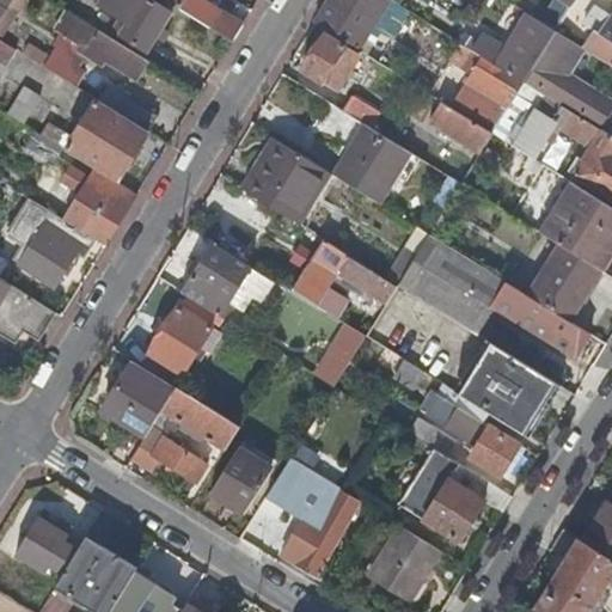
[(0,0),(0,19),(11,4),(12,0),(0,0)]
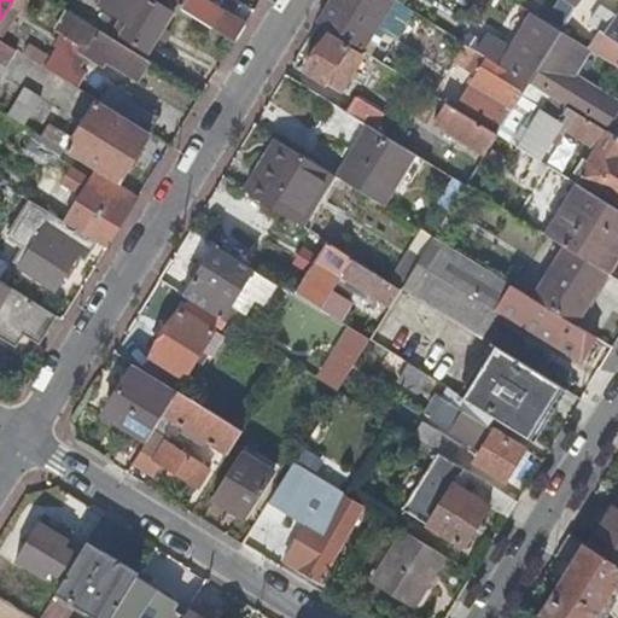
[(116,31),(150,52),(174,11),(153,0),(104,0),(103,4),(124,18),(116,31)]
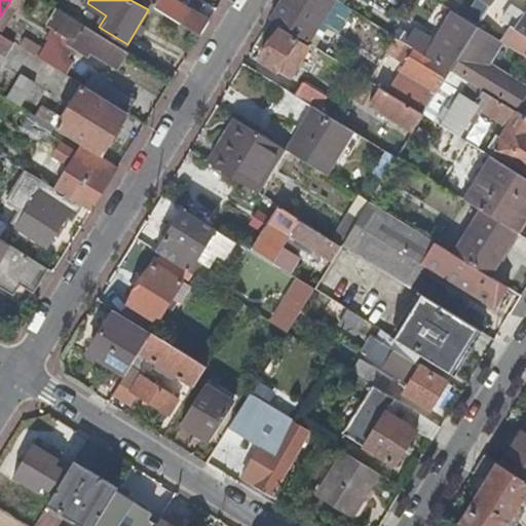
[(143,0),(199,35),(210,20),(191,8),(190,9),(175,0),(143,0)]
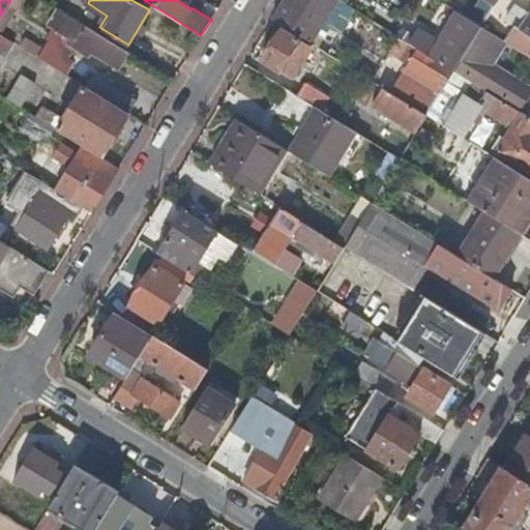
[(311,42),(335,0),(284,0),(272,19),(311,42)]
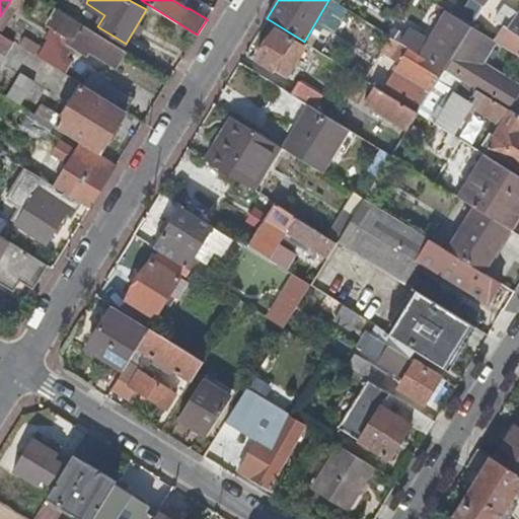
[(118,66),(127,51),(61,9),(55,6),(45,23),(54,28),(38,54),(65,71),(74,58),(69,55),(74,47),(88,56),(92,50),(118,66)]
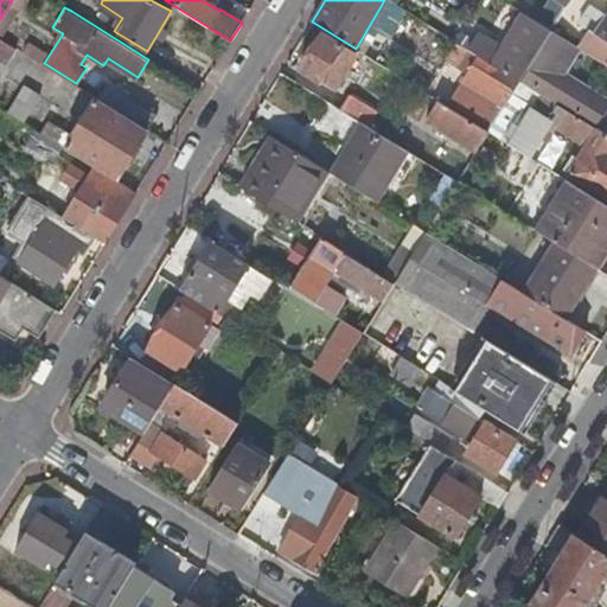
[(503,45),(492,63),(515,77),(519,81),(541,45),(550,30),(535,20),(523,13),(503,45)]
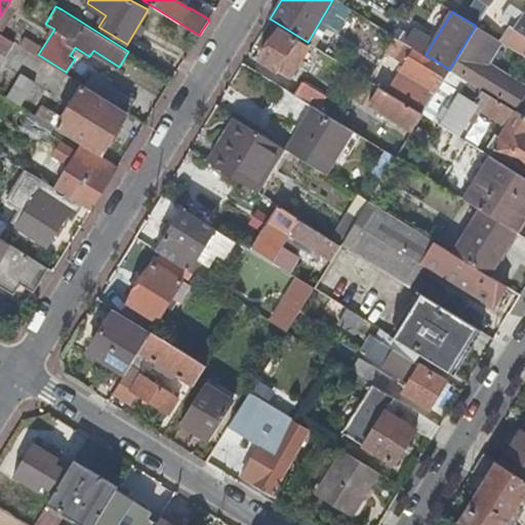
[(415,27),(405,42),(406,42),(412,46),(426,54),(435,39),(415,27)]
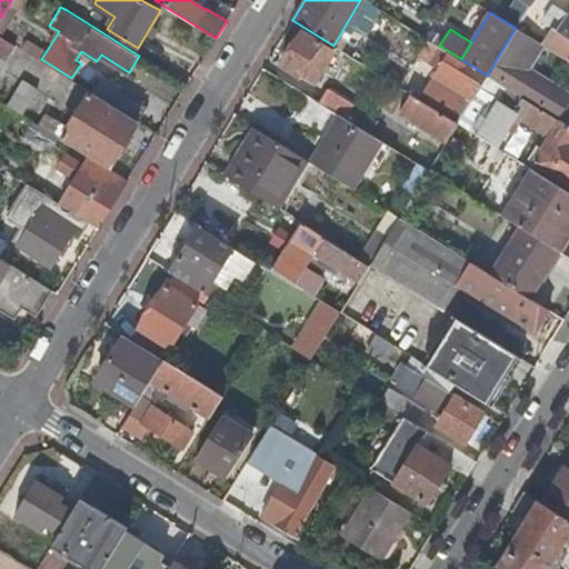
[(336,50),(303,30),(281,66),(300,77),(301,76),(315,83),(336,50)]
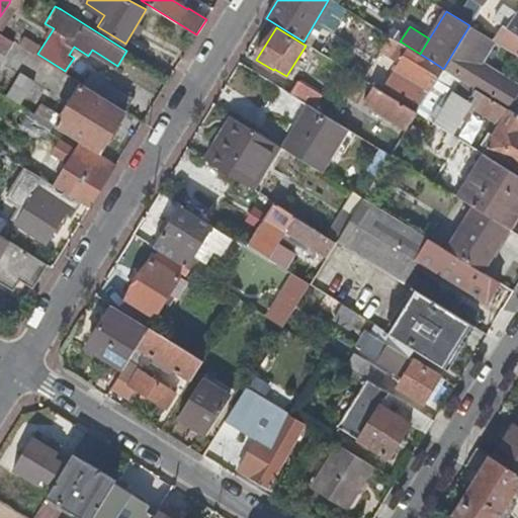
[(517,91),(517,89),(478,65),(493,39),(473,27),(458,53),(446,71),(476,89),(517,114),(517,91)]
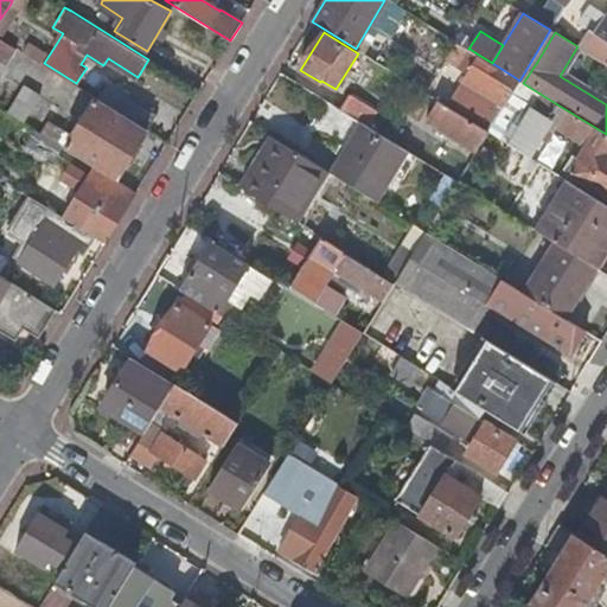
[(0,58),(6,63),(17,46),(0,36),(0,58)]
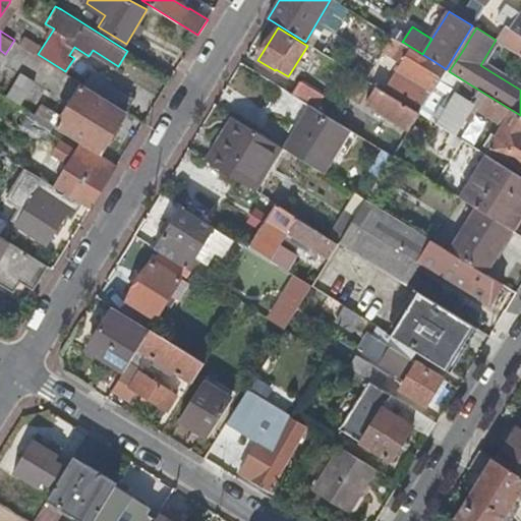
[(317,40),(313,47),(323,53),(328,46),(317,40)]
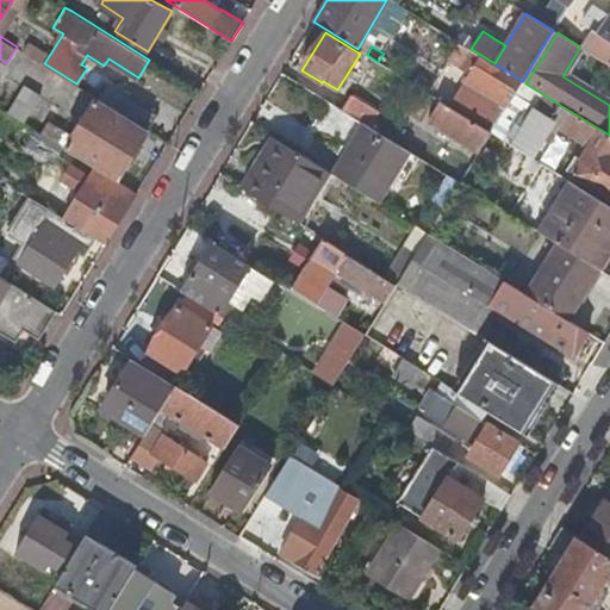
[(461,67),(505,95),(517,78),(495,63),(479,54),(472,49),(461,67)]
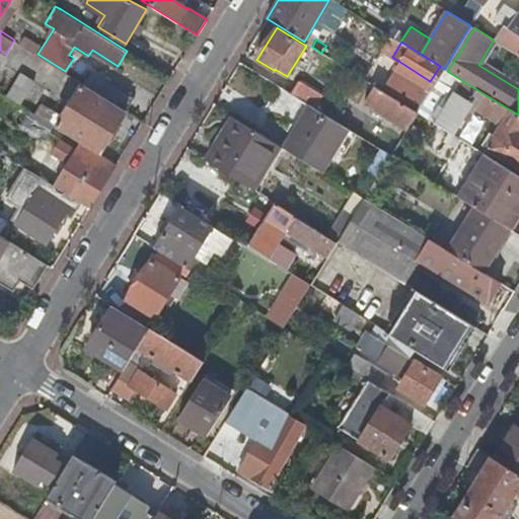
[(325,65),(330,58),(321,53),(312,47),(309,45),(304,52),(325,65)]
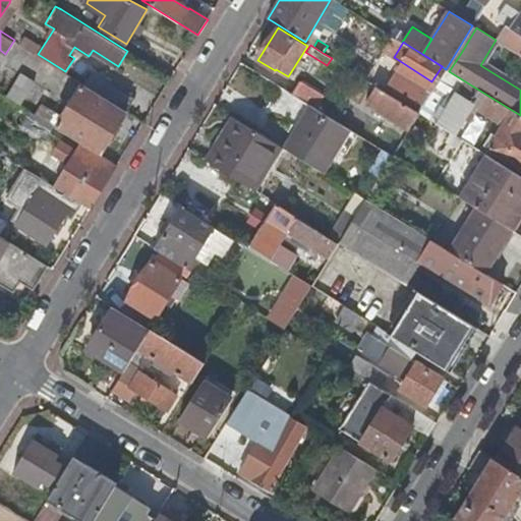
[(442,66),(431,81),(437,83),(446,69),(442,66)]
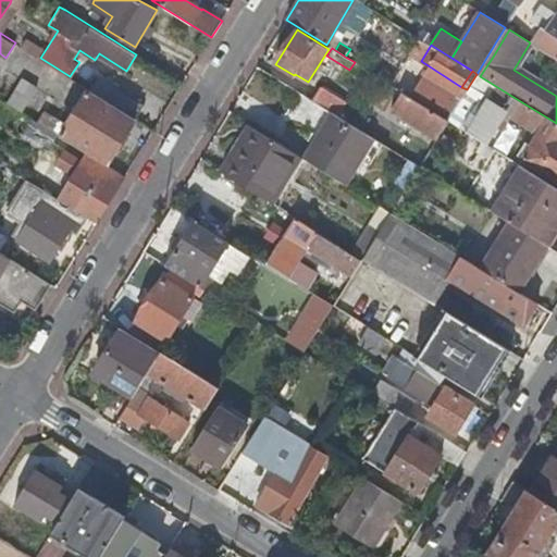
[(28,112),(39,85),(20,77),(9,104),(28,112)]
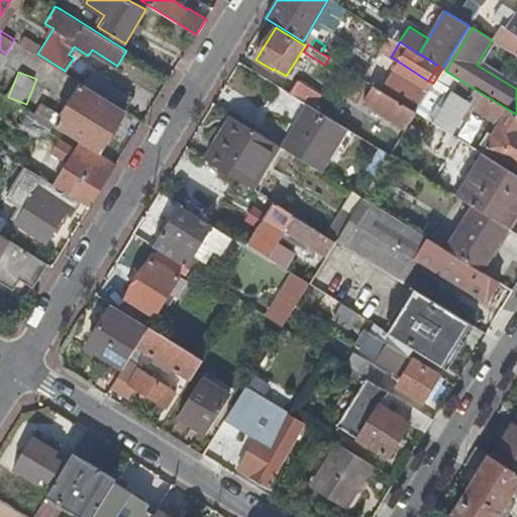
[(92,72),(85,84),(124,109),(133,96),(92,72)]
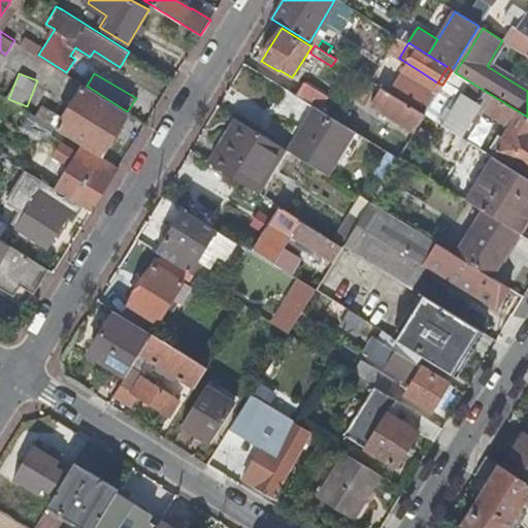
[(303,81),(296,94),(317,107),(319,108),(326,96),(303,81)]
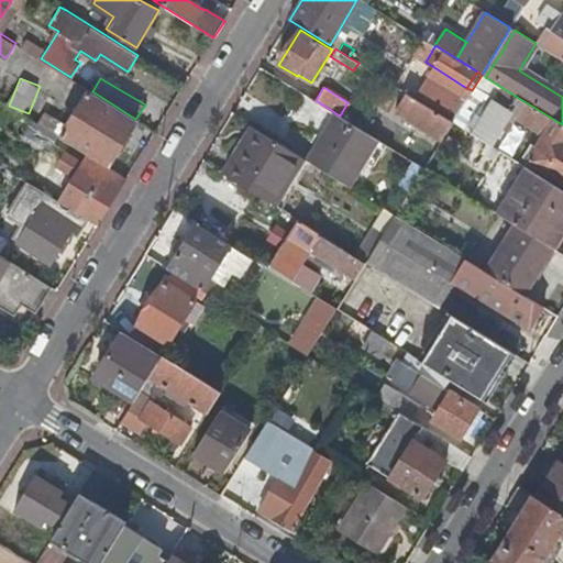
[(91,90),(62,138),(85,152),(109,166),(138,119),(135,119),(92,91),(91,90)]
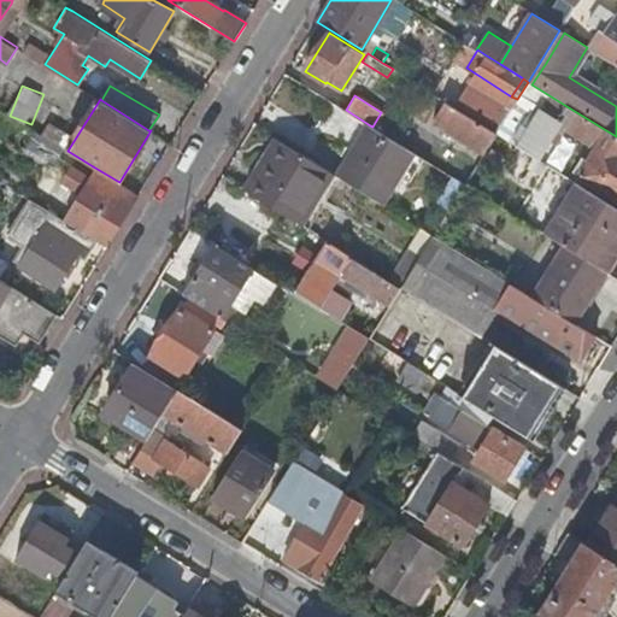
[(433,123),(483,154),(497,133),(493,130),(446,101),(433,123)]
